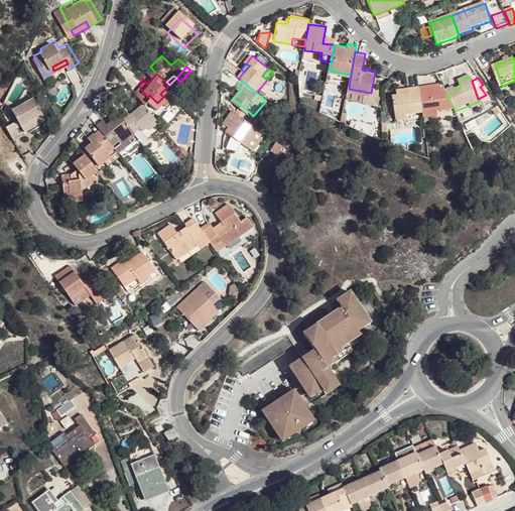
[(175,91),(169,85),(160,94),(163,97),(165,100),(175,91)]
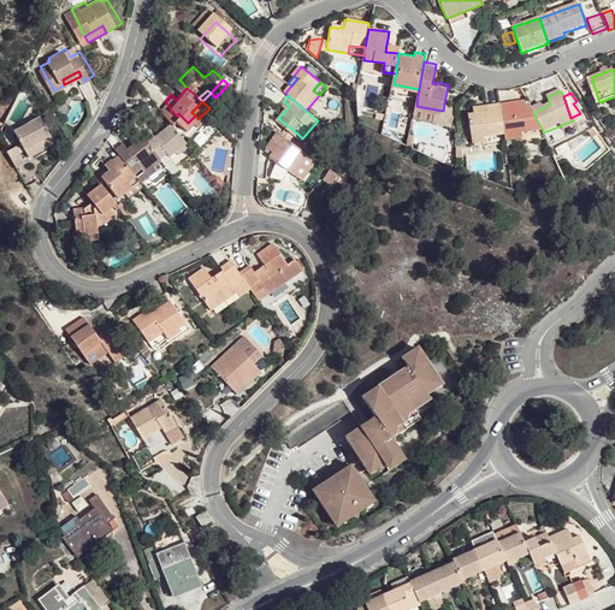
[(508,105),(501,106),(506,134),(521,131),(522,134),(543,130),(533,113),(533,111),(531,107),(525,108),(515,111),(514,104),(508,105)]
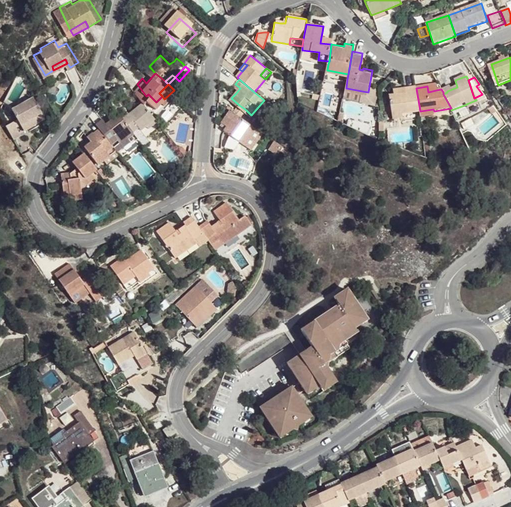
[(362,91),(346,88),(344,96),(361,99),(362,91)]
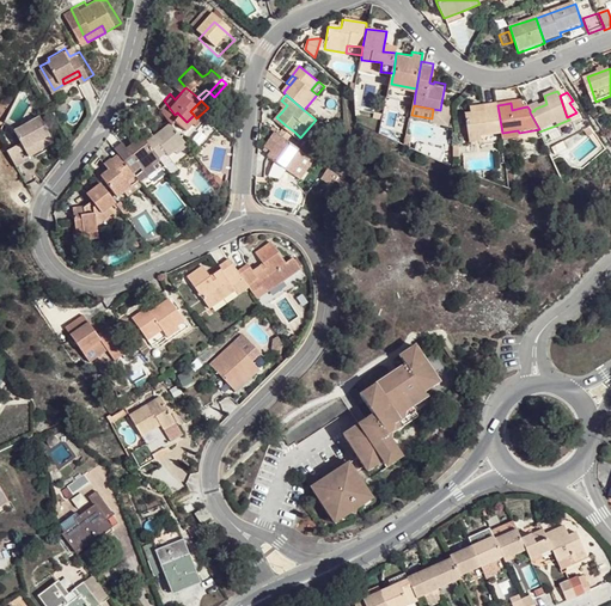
[(472,116),(466,117),(470,138),(482,135),(482,138),(502,134),(502,133),(498,105),(490,106),(484,108),(484,114),(472,116)]
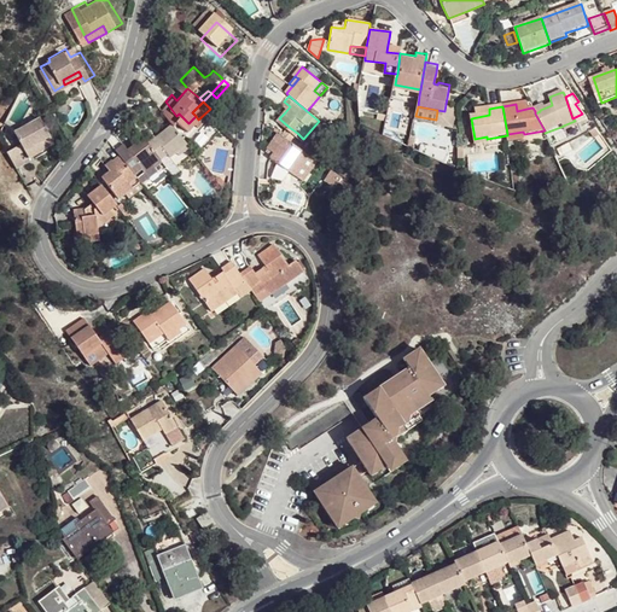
[(22,139),(9,146),(22,169),(30,164),(24,155),(30,152),(57,138),(42,114),(16,127),(22,139)]
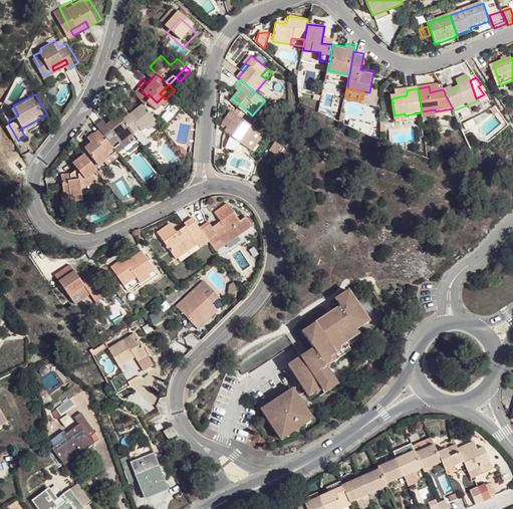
[(468,104),(469,104),(471,112),(483,108),(482,106),(489,103),(484,94),(476,98),(478,100),(468,104)]
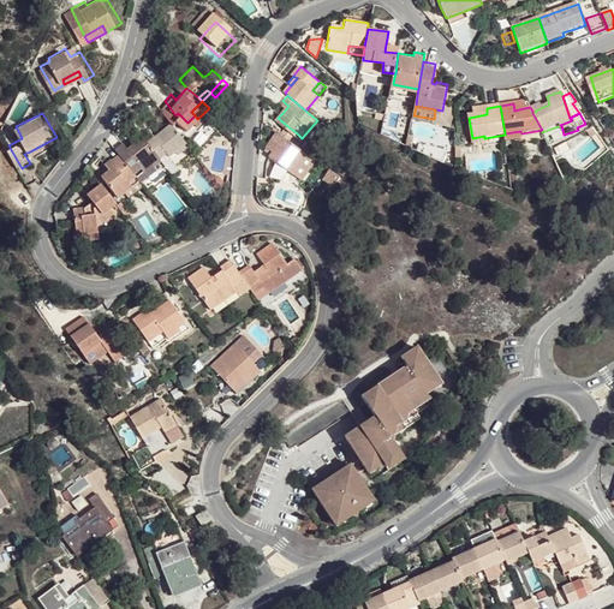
[(161,131),(154,137),(165,151),(173,147),(176,150),(184,144),(191,138),(179,121),(162,133),(161,131)]
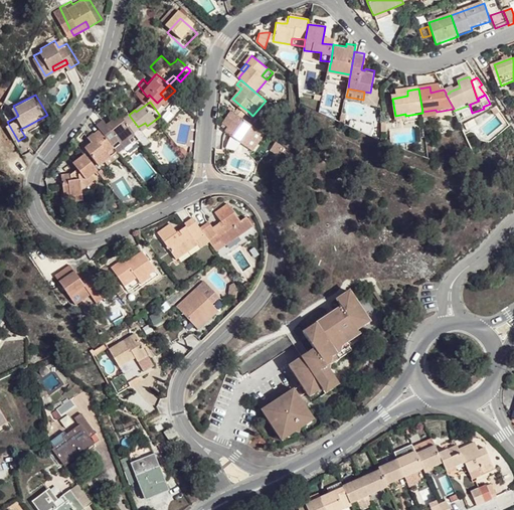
[(234,113),(241,118),(247,111),(240,106),(234,113)]
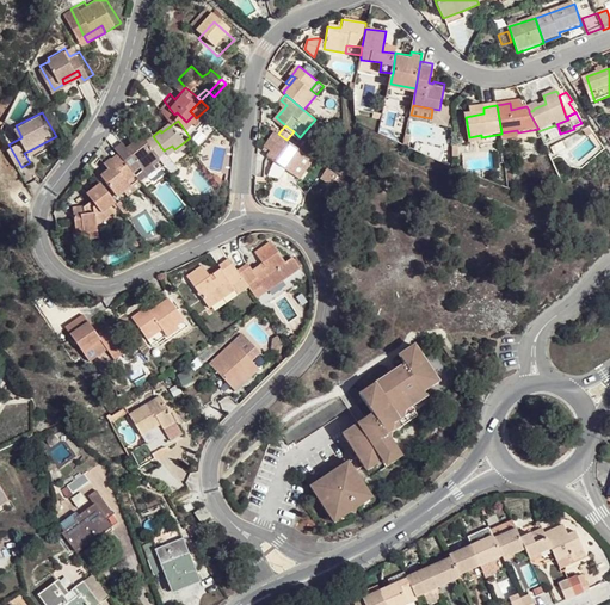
[(125,140),(122,143),(125,148),(141,168),(146,176),(154,168),(149,162),(165,152),(164,150),(153,136),(149,130),(134,142),(130,137),(125,140)]
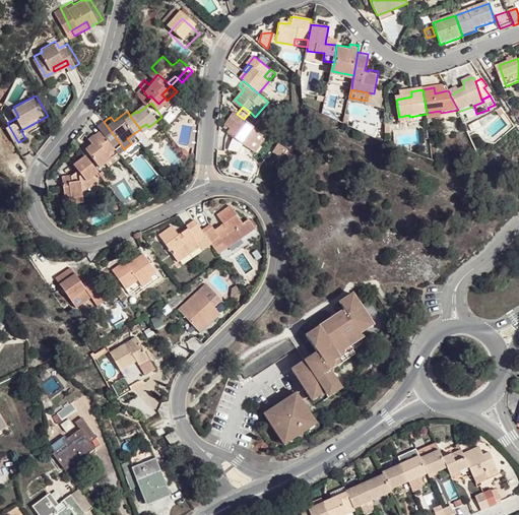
[(440,111),(427,113),(427,114),(428,120),(442,117),(441,113),(440,111)]
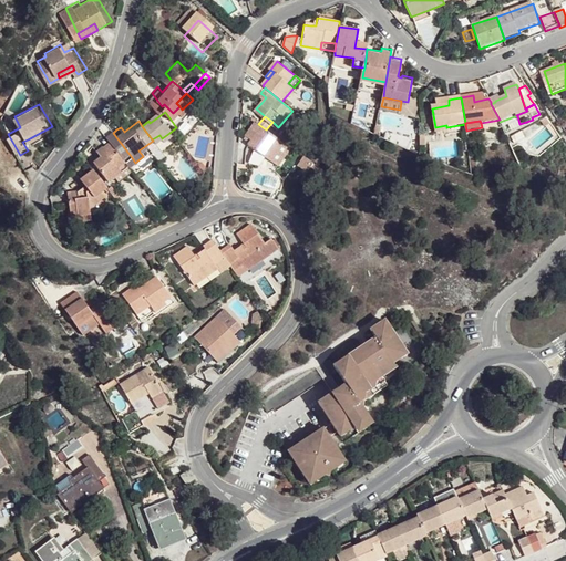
[(257,124),(248,137),(251,139),(255,142),(251,146),(275,162),(287,144),(266,130),(258,124),(257,124)]
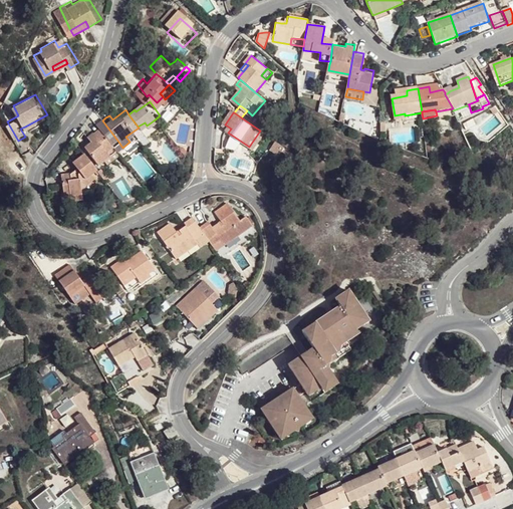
[(50,119),(47,114),(25,126),(28,133),(50,119)]
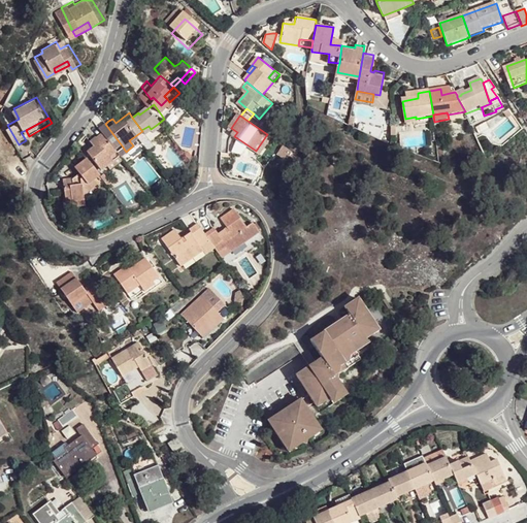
[(151,129),(149,126),(141,130),(142,131),(146,136),(152,143),(158,138),(151,129)]
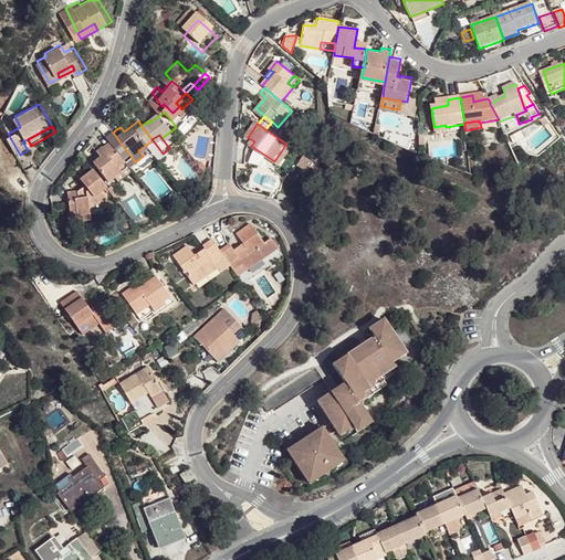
[(131,156),(116,137),(110,141),(104,146),(107,151),(100,157),(113,176),(119,171),(127,167),(124,161),(131,156)]
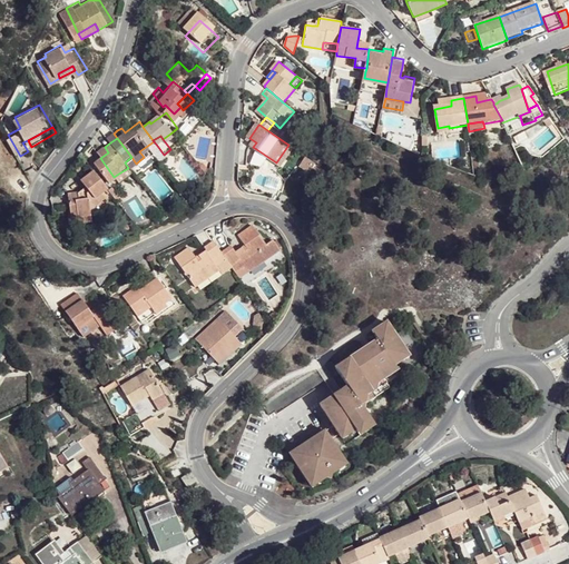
[(154,141),(139,151),(144,157),(158,147),(154,141)]
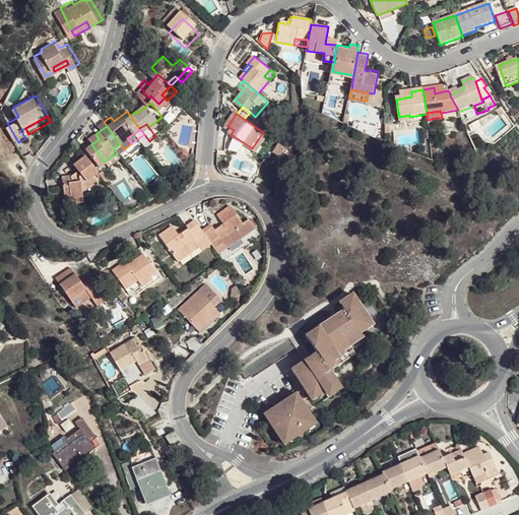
[(269,137),(263,132),(252,148),(258,153),(269,137)]
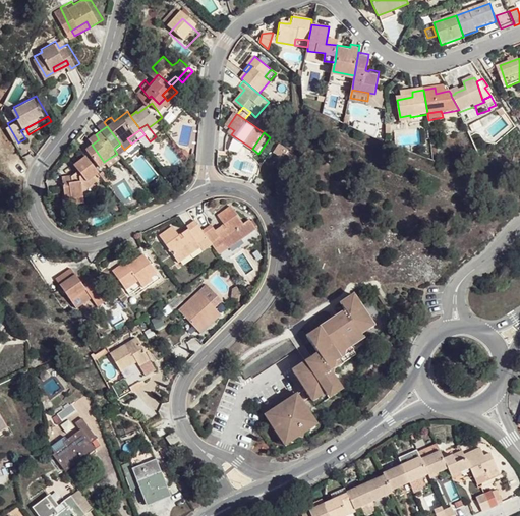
[(124,150),(120,144),(114,149),(117,154),(110,158),(114,162),(126,153),(124,150)]
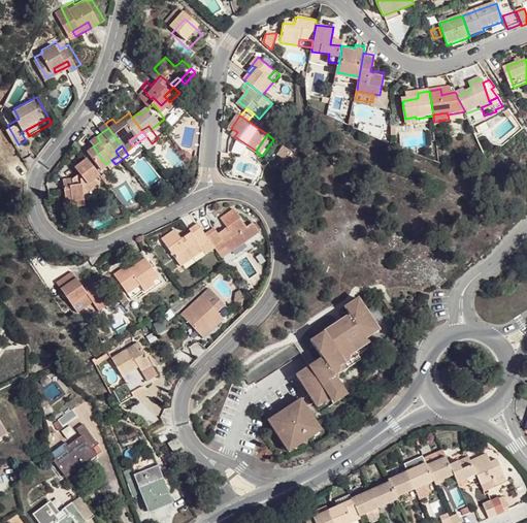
[(99,163),(90,151),(83,156),(85,160),(76,164),(77,168),(72,168),(72,173),(72,178),(77,180),(86,180),(86,174),(86,171),(95,165),(99,163)]
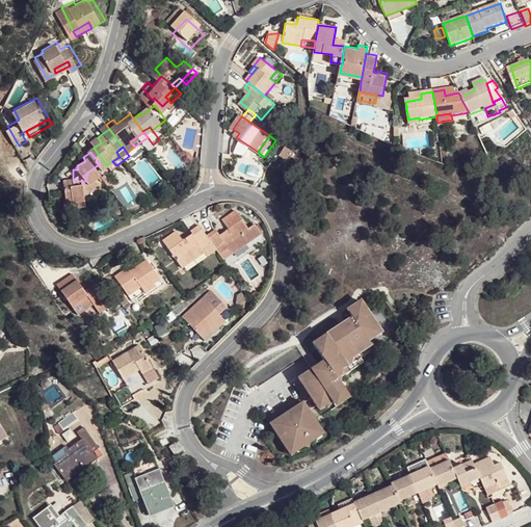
[(96,166),(86,173),(86,176),(98,169),(96,166)]
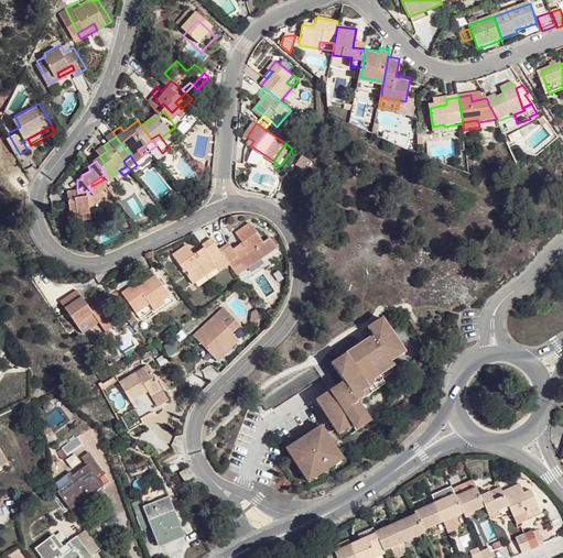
[(230,243),(220,249),(225,255),(233,267),(241,262),(246,270),(262,260),(279,250),(278,248),(273,241),(272,240),(266,243),(252,223),(238,233),(245,243),(235,249),(230,243)]
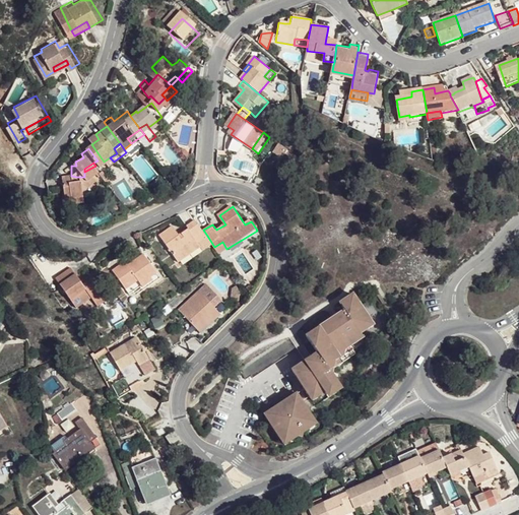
[(168,228),(160,233),(178,260),(201,246),(198,241),(207,236),(203,230),(197,219),(188,224),(190,227),(180,234),(174,223),(168,228)]
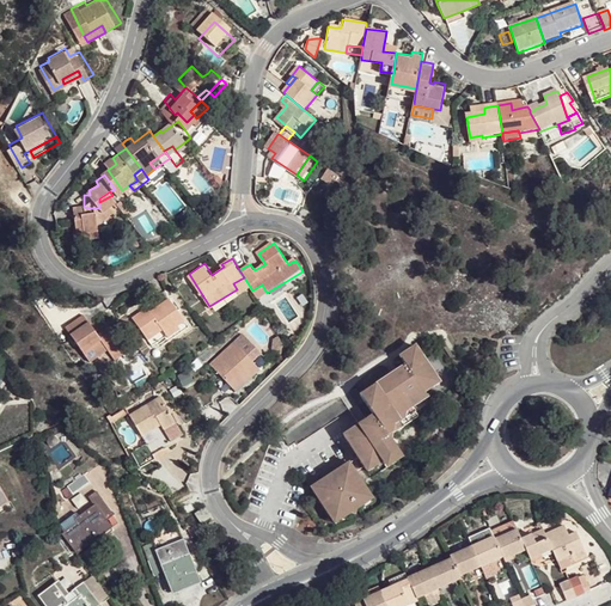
[(262,285),(252,291),(257,298),(267,293),(262,285)]
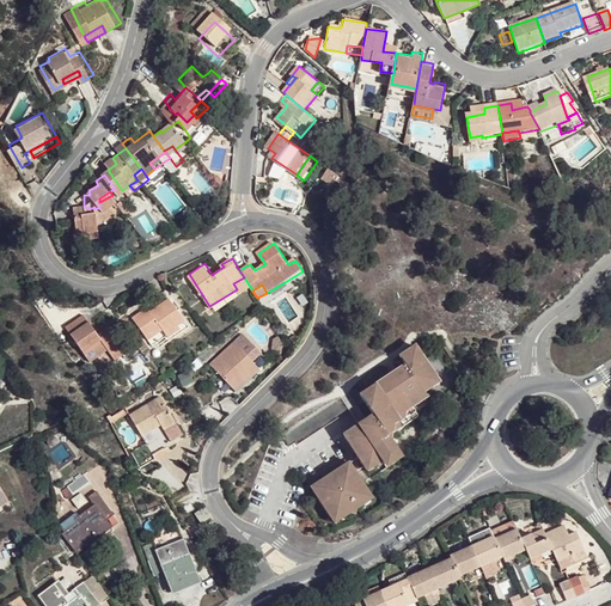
[(147,306),(132,317),(147,340),(162,329),(165,334),(184,319),(169,298),(160,303),(153,308),(156,311),(152,313),(150,311),(147,306)]
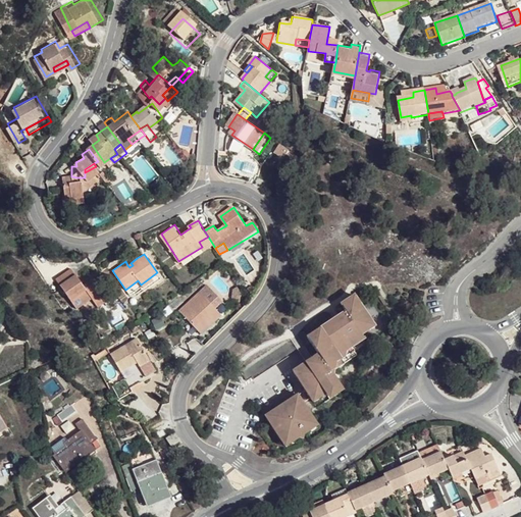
[(97,310),(97,307),(93,302),(103,295),(91,275),(84,279),(86,282),(83,285),(81,281),(71,267),(63,272),(55,278),(75,308),(77,306),(83,314),(86,312),(97,310)]
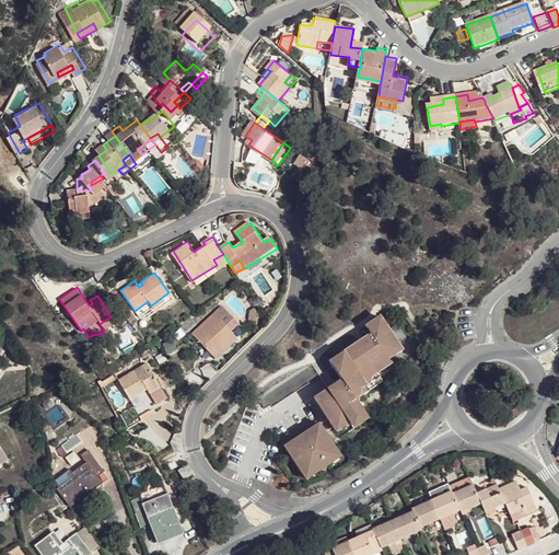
[(225,307),(193,333),(212,356),(228,344),(231,347),(234,344),(239,340),(229,330),(225,325),(234,319),(225,307)]
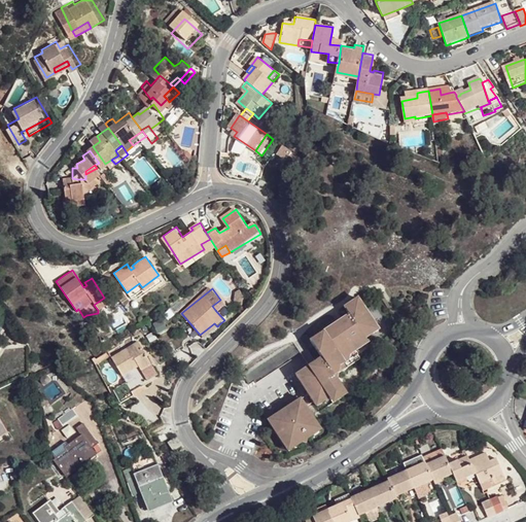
[(104,298),(94,305),(98,310),(107,303),(104,298)]
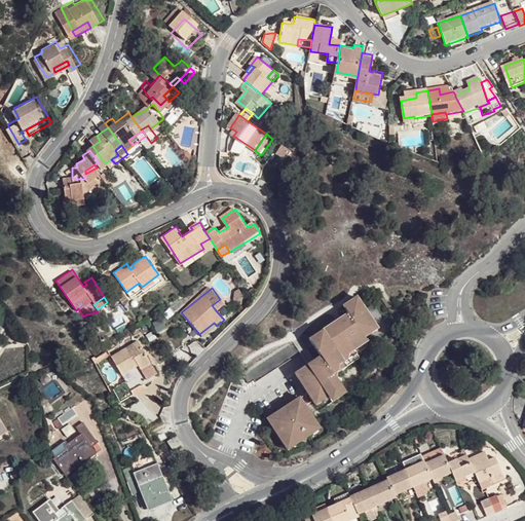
[(373,324),(355,297),(342,305),(347,313),(308,338),(304,333),(237,372),(245,384),(310,343),(319,357),(293,373),(313,406),(325,398),(328,403),(343,392),(333,375),(357,359),(351,350),(367,341),(363,335),(362,331),(373,324)]
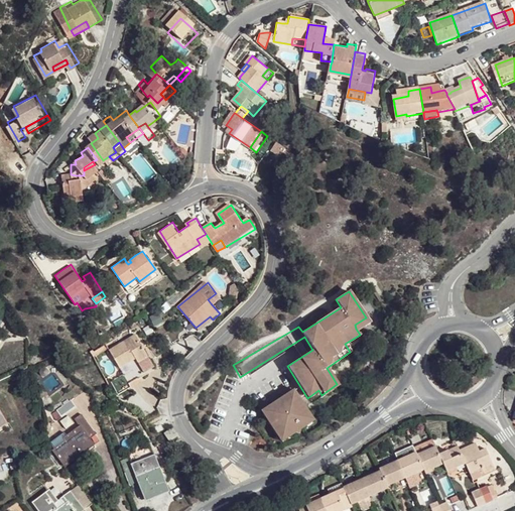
[(128,295),(128,297),(127,298),(128,300),(129,302),(130,303),(132,303),(134,303),(136,302),(137,301),(138,299),(137,297),(137,295),(135,294),(134,293),(132,293),(130,294),(128,295)]
